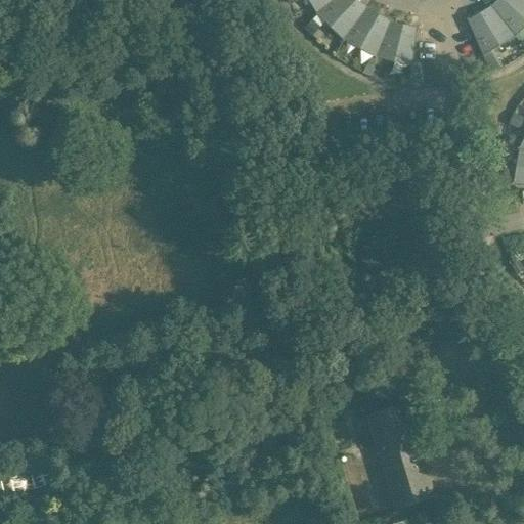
[(310,0),(318,13),(335,0),(310,0)]
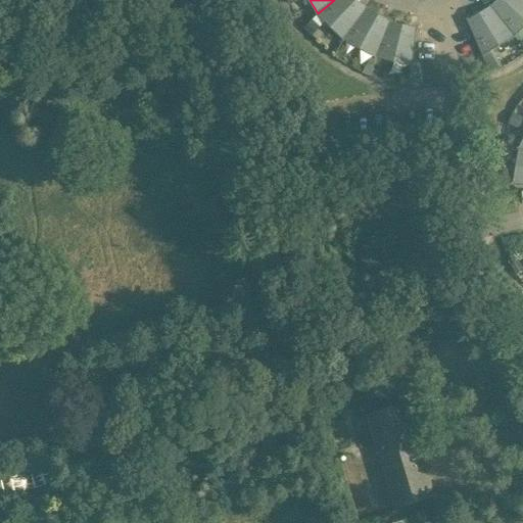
[(344,39),(364,12),(360,8),(362,5),(357,0),(357,1),(355,0),(334,0),(318,13),(326,22),(331,27),(344,39)]
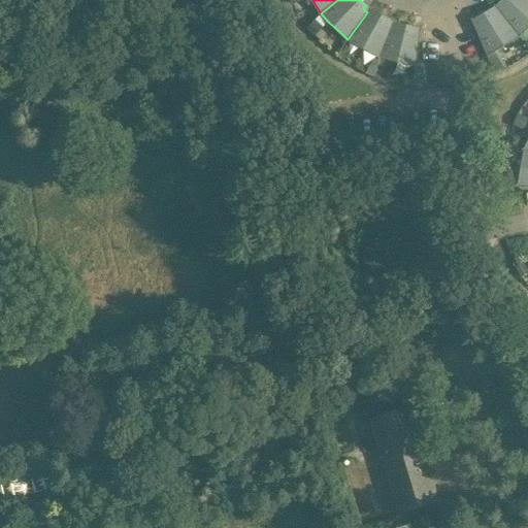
[(495,5),(494,6),(498,10),(519,37),(521,38),(520,36),(525,31),(527,28),(527,0),(503,0),(497,7),(495,5)]
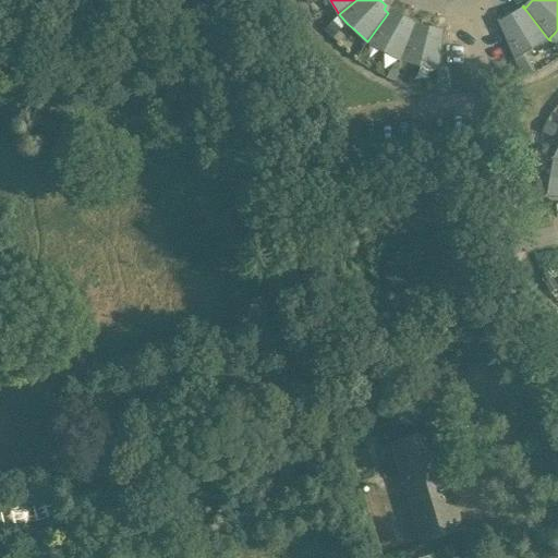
[(401,61),(414,27),(409,24),(410,21),(403,16),(403,17),(391,11),(392,9),(391,9),(388,13),(367,41),(375,47),(384,52),(385,51),(401,61)]
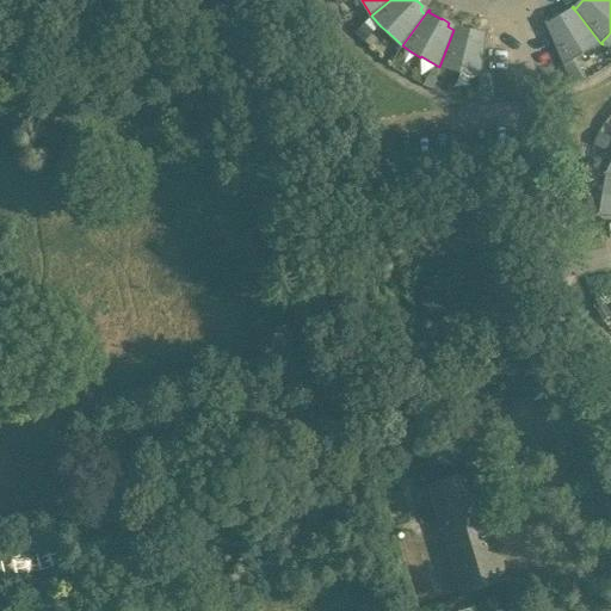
[(600,43),(576,12),(571,16),(568,12),(561,17),(548,25),(547,23),(545,23),(563,65),(575,59),(584,54),(582,53),(600,43)]
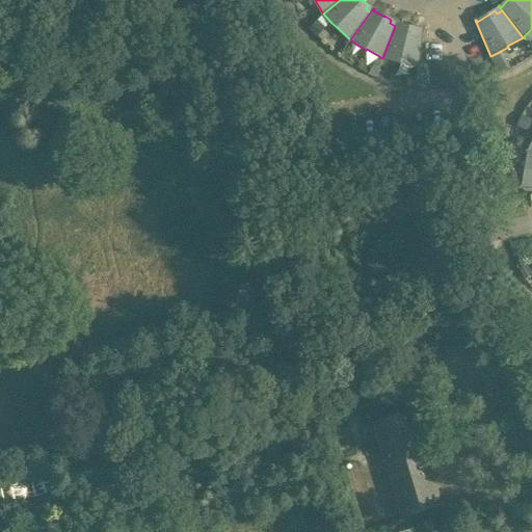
[(309,29),(317,36),(326,27),(318,20),(317,20),(309,29)]
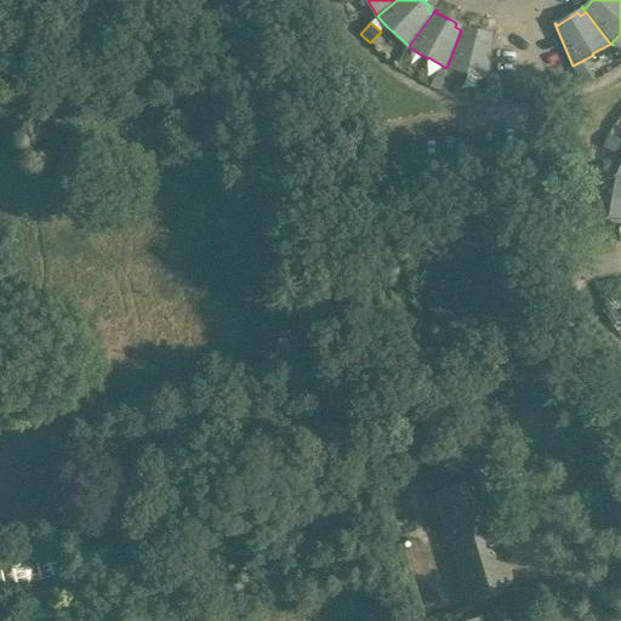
[(489,80),(490,77),(495,33),(494,32),(493,39),(485,36),(486,33),(478,30),(478,32),(463,28),(465,26),(463,24),(461,30),(446,68),(462,73),(468,74),(468,73),(488,78),(488,80),(489,80)]
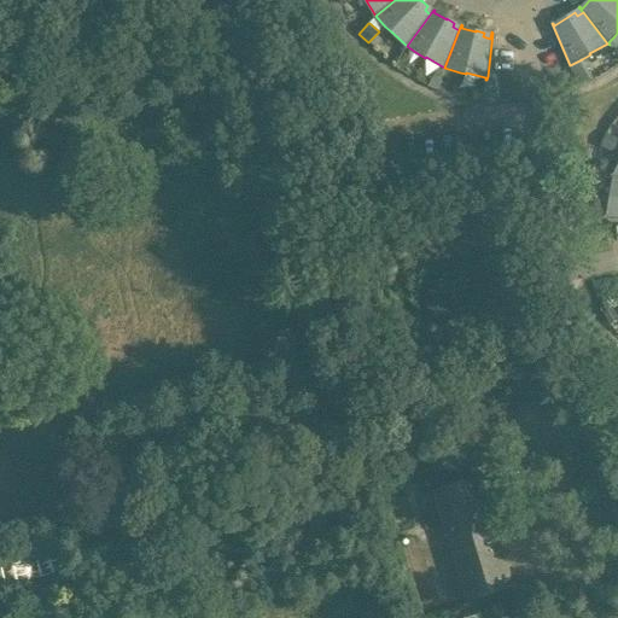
[(594,79),(584,64),(572,71),(579,86),(594,79)]
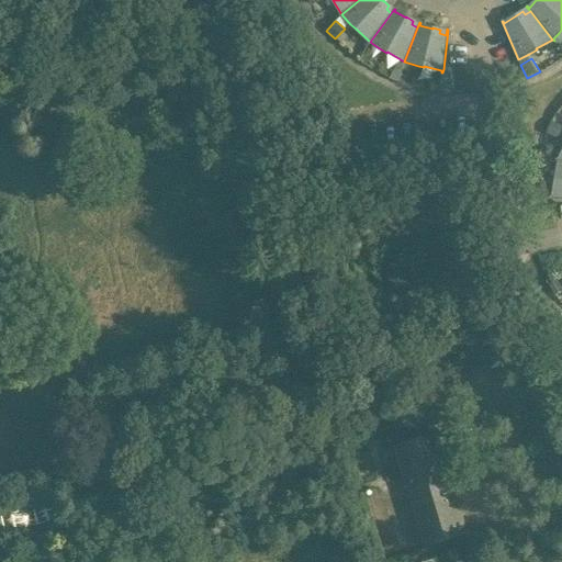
[(390,79),(396,81),(398,81),(403,64),(398,62),(390,79)]
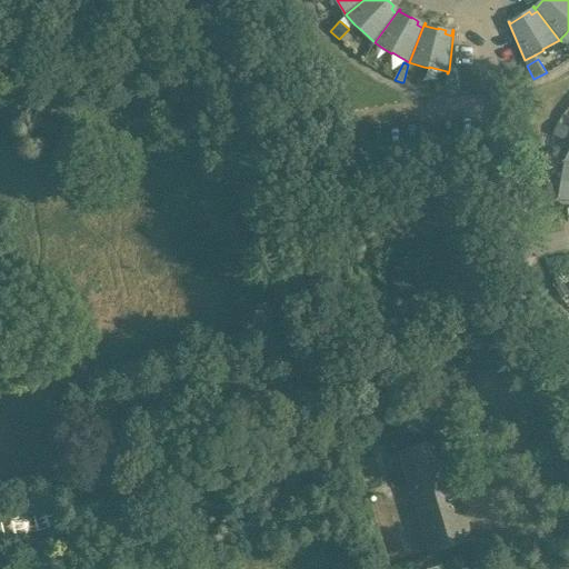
[(553,136),(565,141),(568,131),(568,127),(559,123),(553,136)]
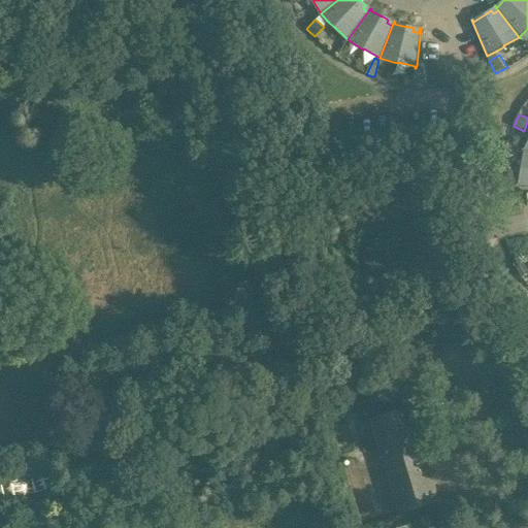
[(527,151),(525,150),(523,150),(523,151),(525,151),(524,158),(523,158),(521,168),(522,168),(519,186),(516,186),(516,187),(527,187),(527,151)]
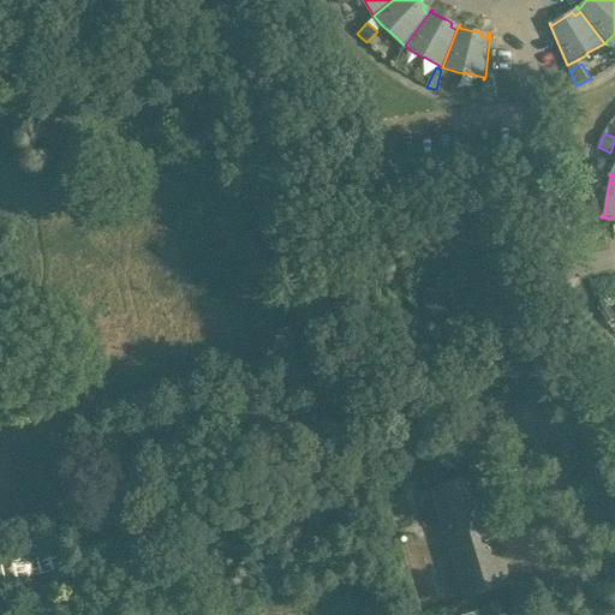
[(595,213),(599,208),(601,202),(597,196),(591,195),(585,198),(584,206),(587,210),(595,213)]
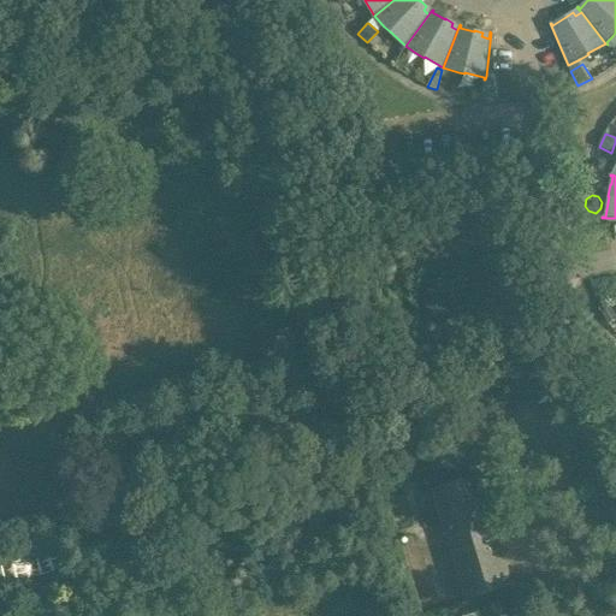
[(603,313),(608,323),(615,318),(615,317),(610,308),(603,313)]
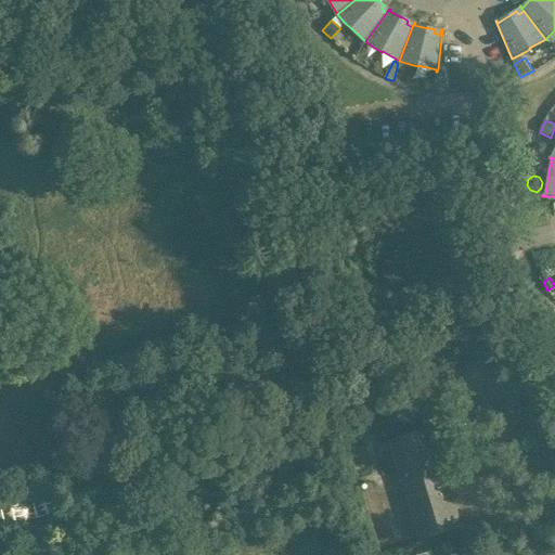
[(420,540),(462,528),(449,486),(450,485),(450,483),(449,485),(444,472),(446,472),(446,470),(444,470),(441,459),(442,459),(441,457),(440,457),(431,428),(390,440),(420,540)]
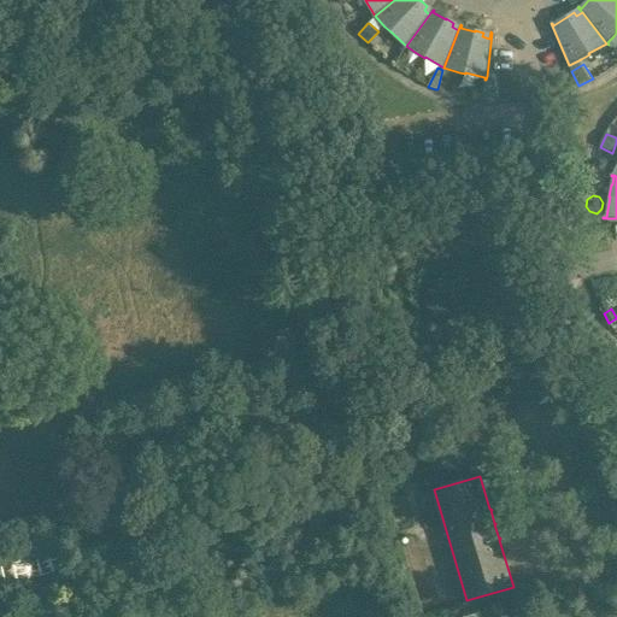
[(400,481),(387,486),(391,497),(404,493),(400,481)]
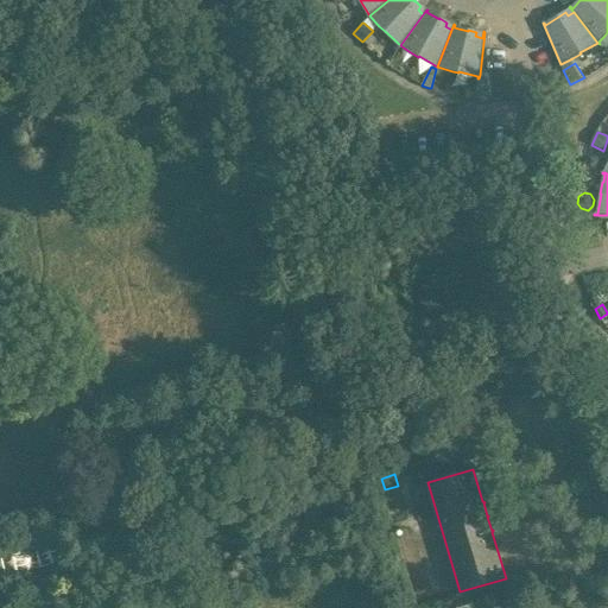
[(500,607),(496,595),(477,600),(480,607),(500,607)]
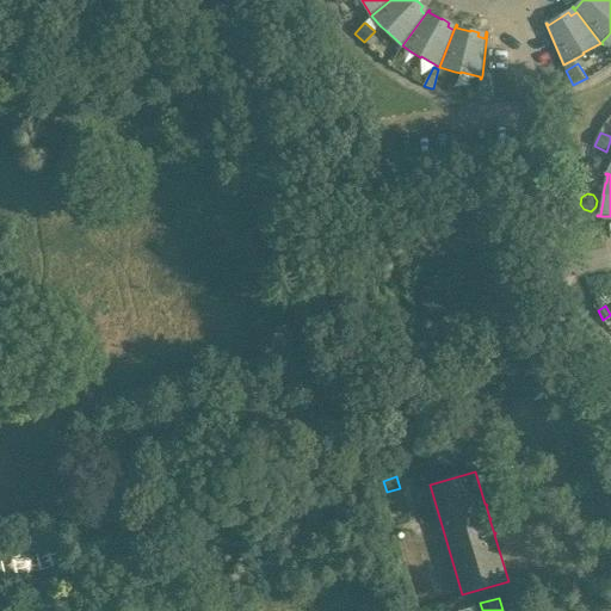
[(6,610),(59,610),(57,600),(6,610)]
